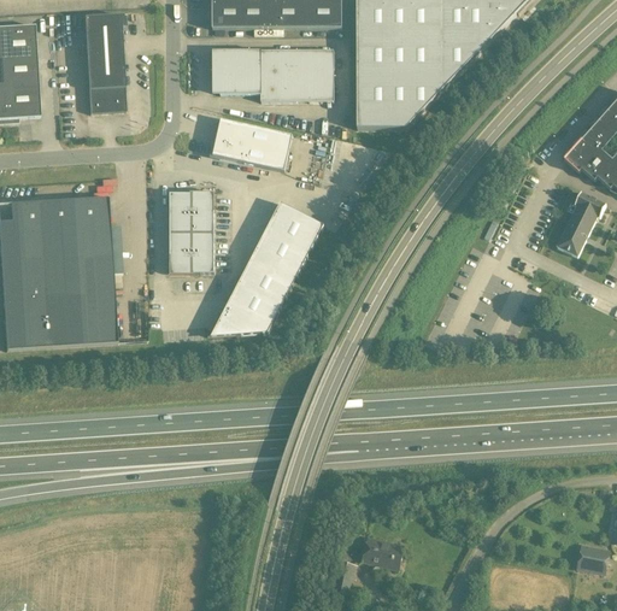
[(212,27),(283,25),(282,0),(212,0),(212,27)]
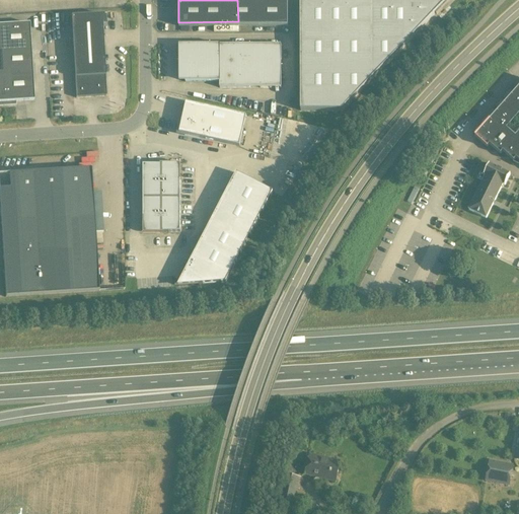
[(237,0),(238,21),(288,21),(287,0),(237,0)]
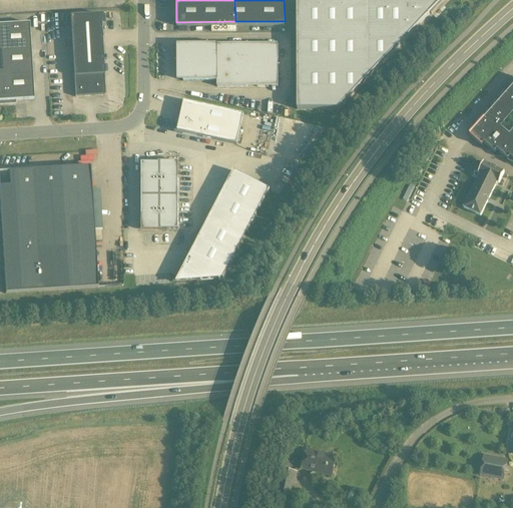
[(297,0),(297,104),(337,104),(437,0),(297,0)]
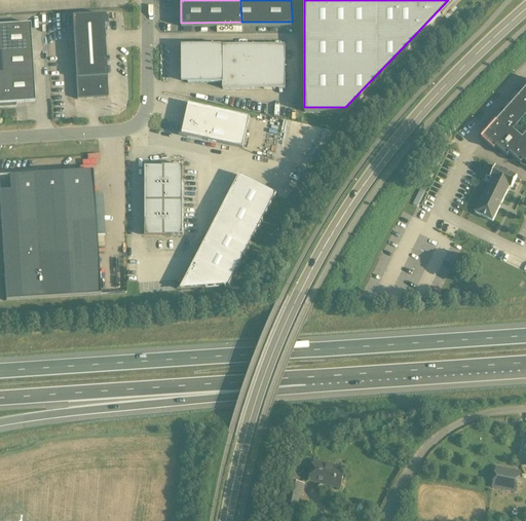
[(75,74),(77,95),(107,92),(106,72),(107,72),(103,10),(71,11),(75,74)]
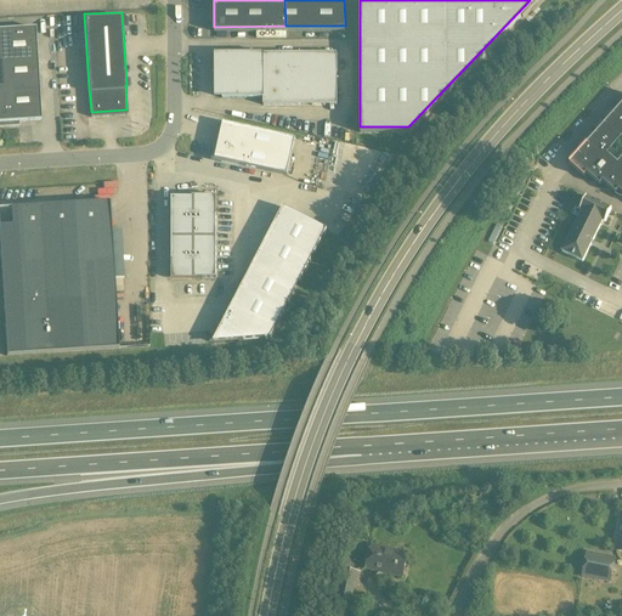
[(18,117),(40,116),(34,23),(0,24),(0,120),(18,120),(18,117)]
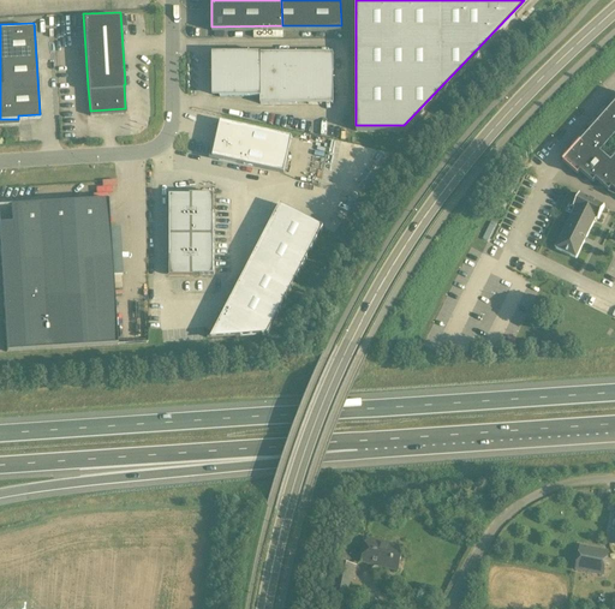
[(212,89),(219,89),(219,91),(260,91),(260,99),(333,99),(333,47),(212,48),(212,89)]
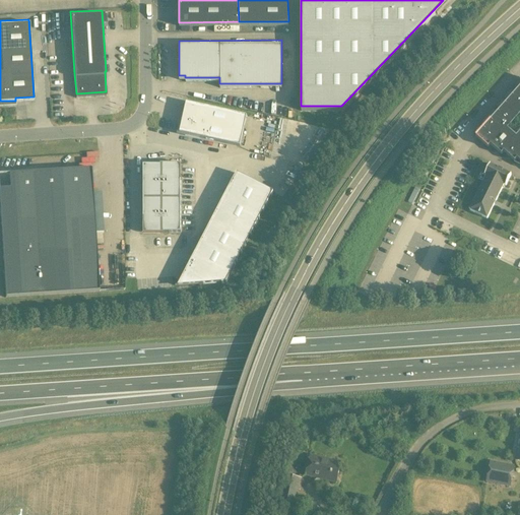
[(519,83),(476,133),(488,144),(491,141),(501,150),(504,148),(514,157),(517,155),(519,157),(518,158),(519,159),(519,83)]
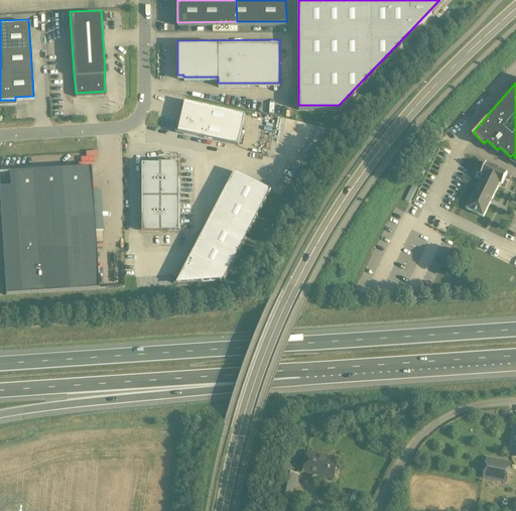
[(184,98),(178,128),(238,141),(245,111),(184,98)]
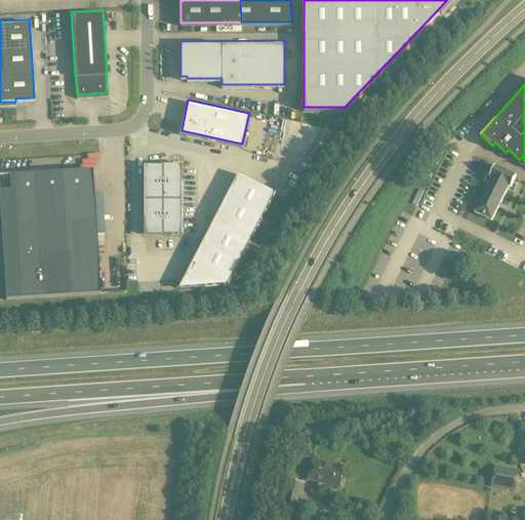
[(162,162),(145,162),(145,215),(145,231),(165,232),(165,230),(183,230),(182,189),(183,177),(183,161),(162,161),(162,162)]
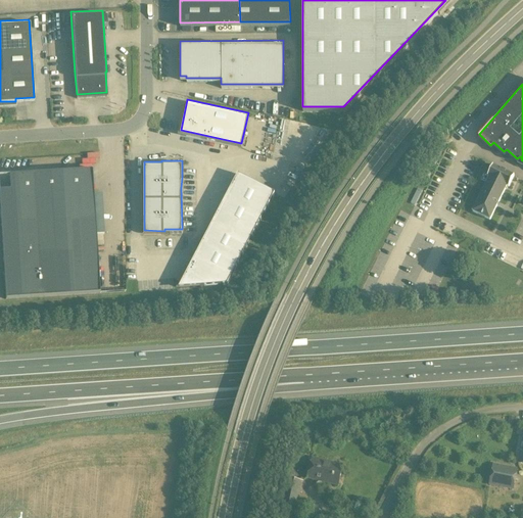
[(487,173),(489,173),(472,206),(489,216),(507,181),(508,182),(514,171),(493,160),(487,173)]
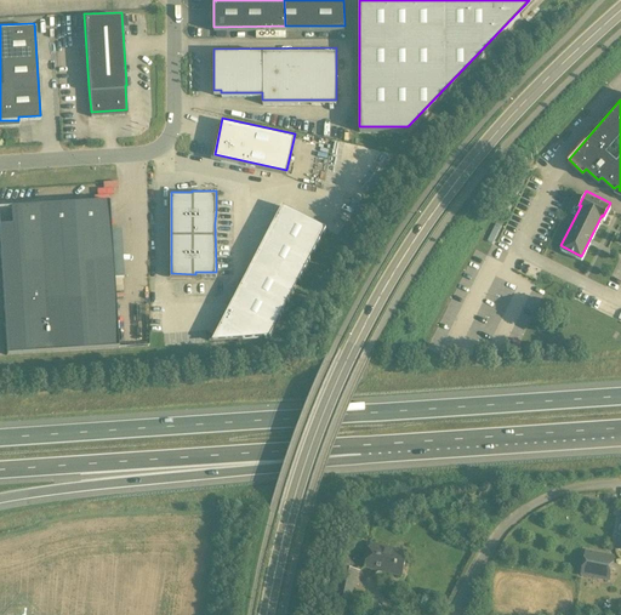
[(0,255),(6,351),(118,343),(108,197),(10,203),(11,221),(0,221),(0,255)]
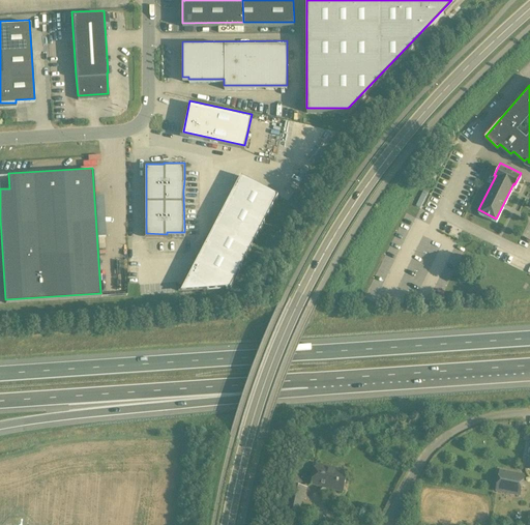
[(198,255),(181,287),(231,284),(278,192),(239,172),(212,225),(198,255)]
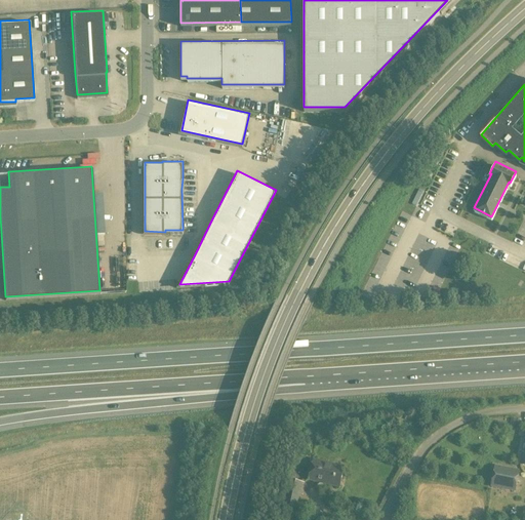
[(314,454),(308,475),(339,483),(345,462),(314,454)]
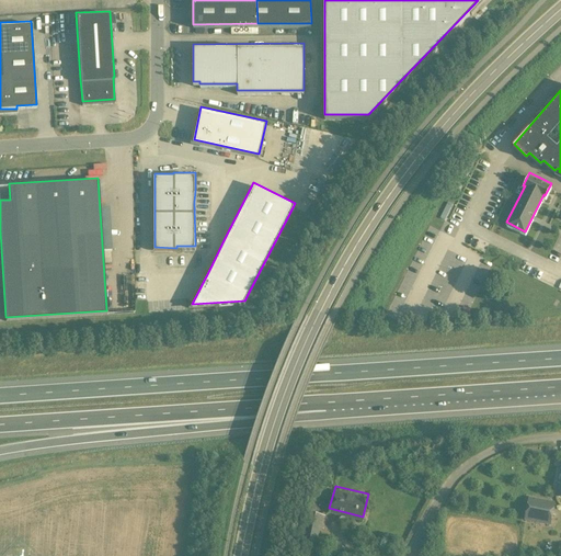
[(531,496),(527,518),(553,522),(558,500),(531,496)]
